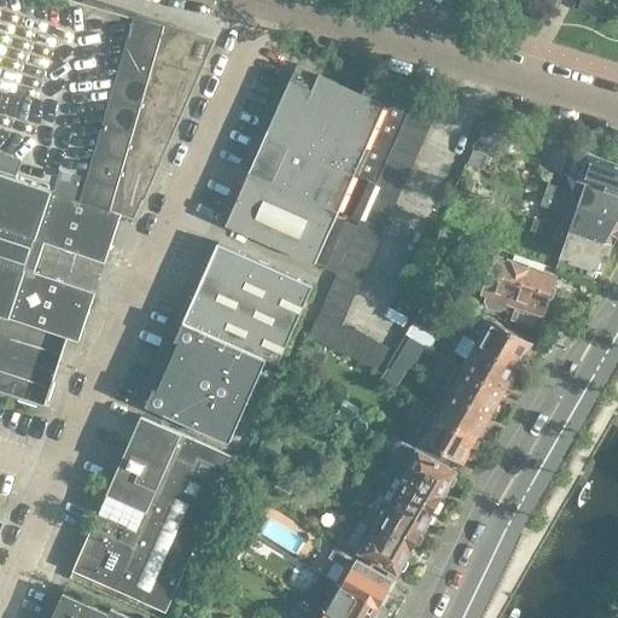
[(214,40),(75,0),(0,0),(0,172),(53,190),(82,199),(122,213),(135,217),(214,40)]
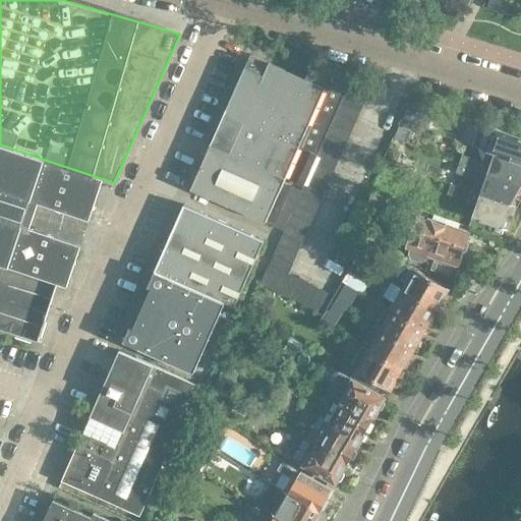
[(489,0),(487,8),(500,12),(503,0),(501,0),(489,0)]
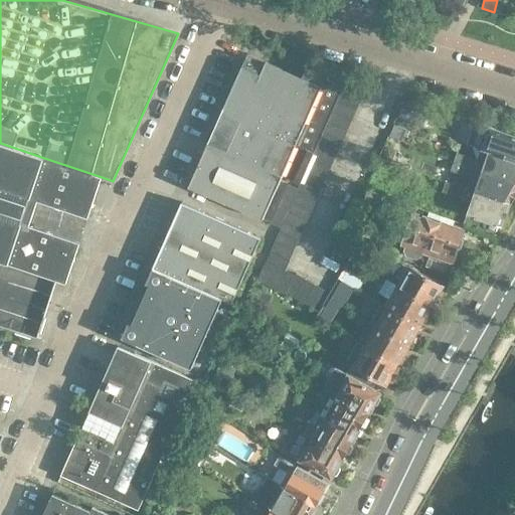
[(248,53),(189,187),(263,219),(283,175),(301,183),(301,184),(302,181),(307,171),(311,161),(315,151),(320,141),(324,132),(329,122),(333,112),(337,102),(342,92),(344,87),(306,70),(303,77),(248,53)]
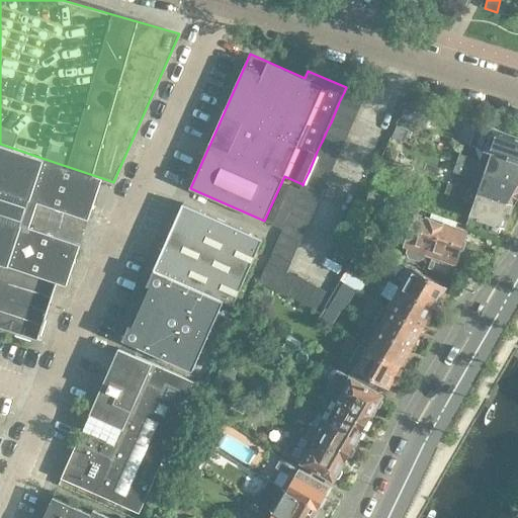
[(346,87),(344,92),(363,101),(367,91),(348,82),(346,87)]
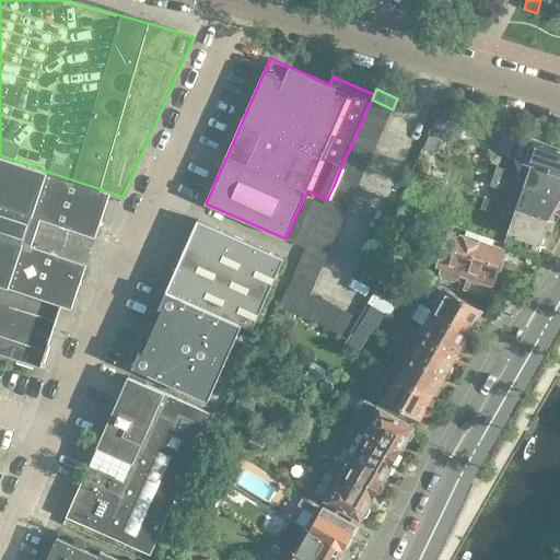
[(372,100),(366,111),(388,120),(393,109),(372,100)]
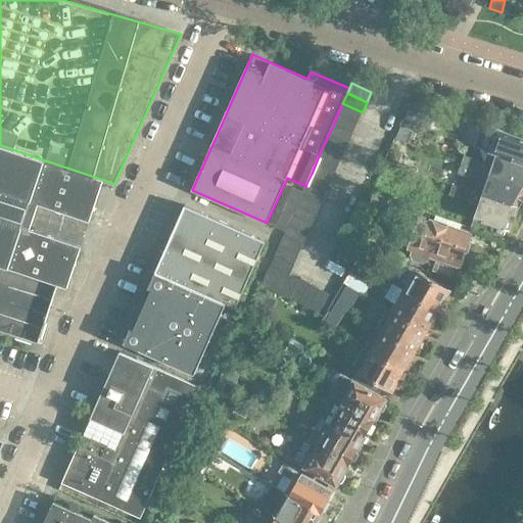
[(413,100),(406,117),(421,123),(427,105),(413,100)]
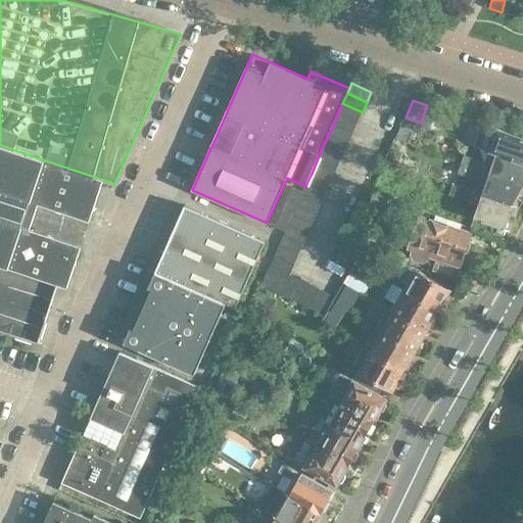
[(342,103),(338,113),(358,122),(363,112),(342,103)]
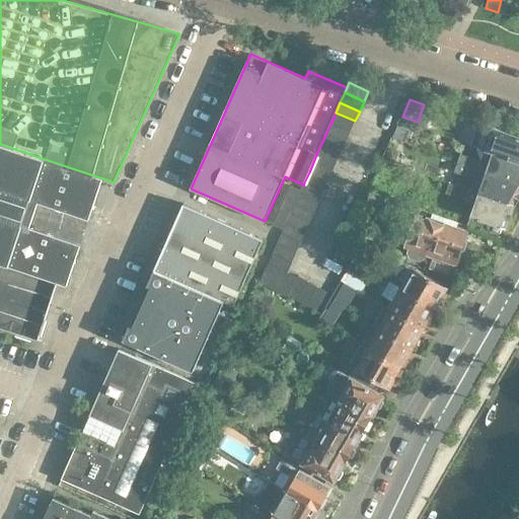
[(336,113),(331,123),(351,131),(355,121),(336,113)]
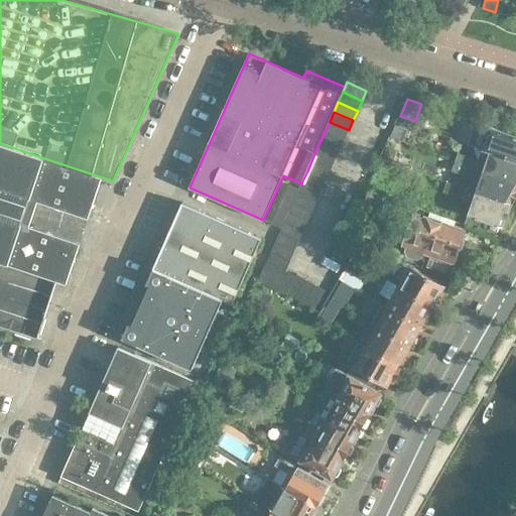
[(330,122),(325,132),(344,140),(349,130),(330,122)]
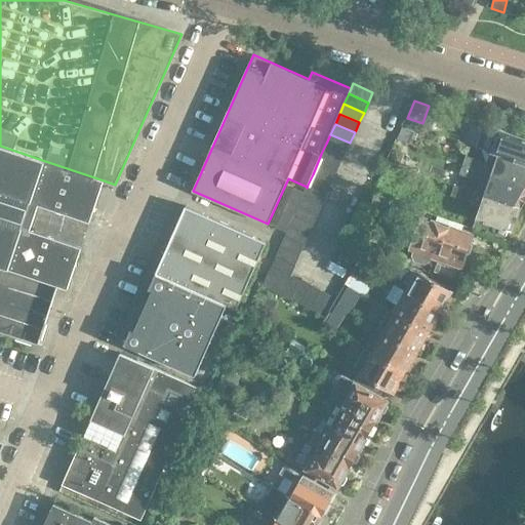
[(402,127),(397,138),(409,144),(414,132),(402,127)]
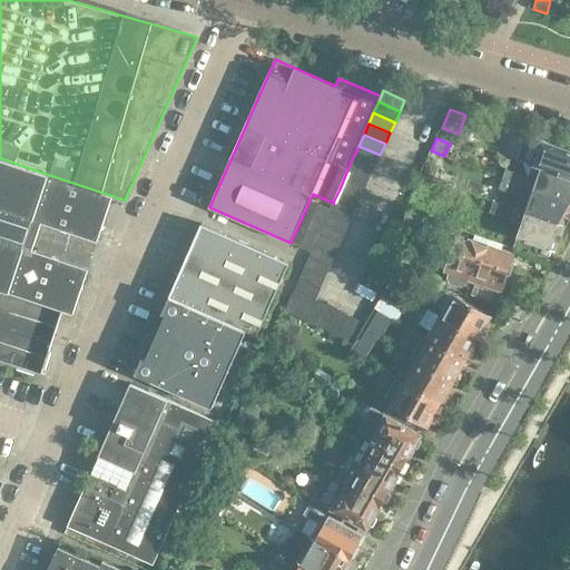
[(536,155),(532,166),(569,178),(569,149),(557,145),(551,160),(536,155)]
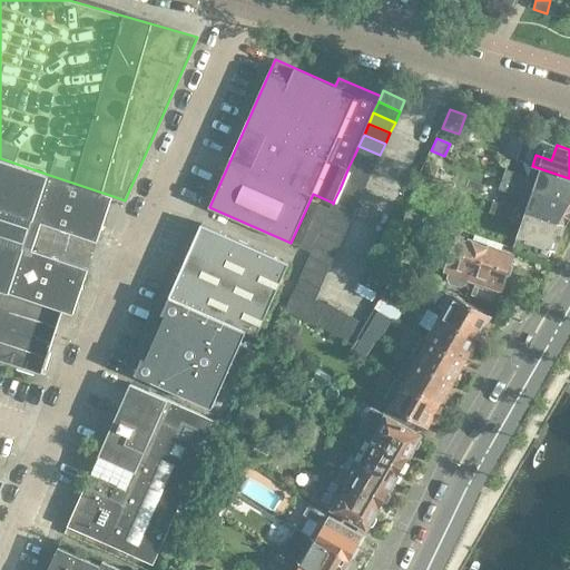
[(359,146),(354,156),(375,166),(380,155),(359,146)]
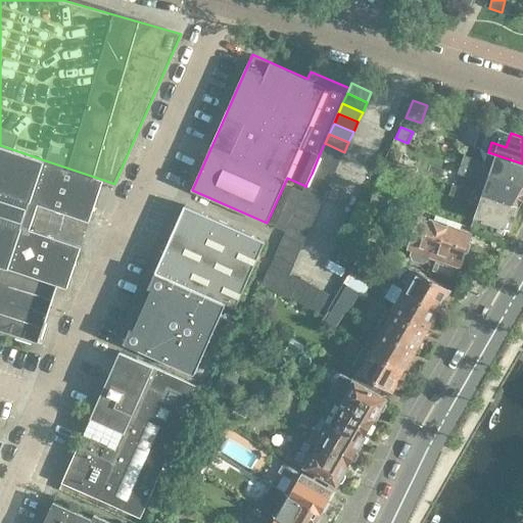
[(325,143),(320,153),(340,162),(344,152),(325,143)]
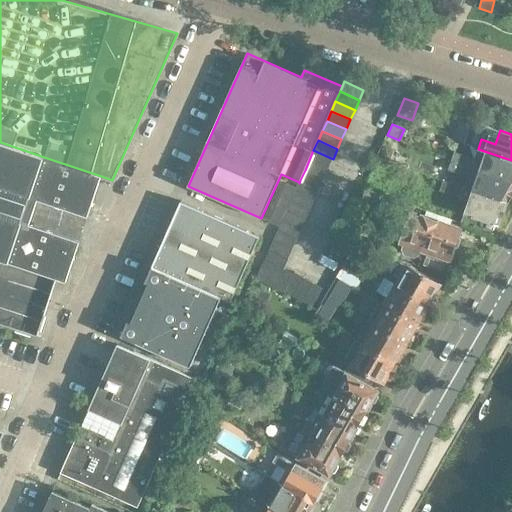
[(0,260),(56,279),(56,278),(65,281),(79,242),(28,225),(37,199),(87,216),(101,176),(68,165),(44,157),(0,142),(0,260)]
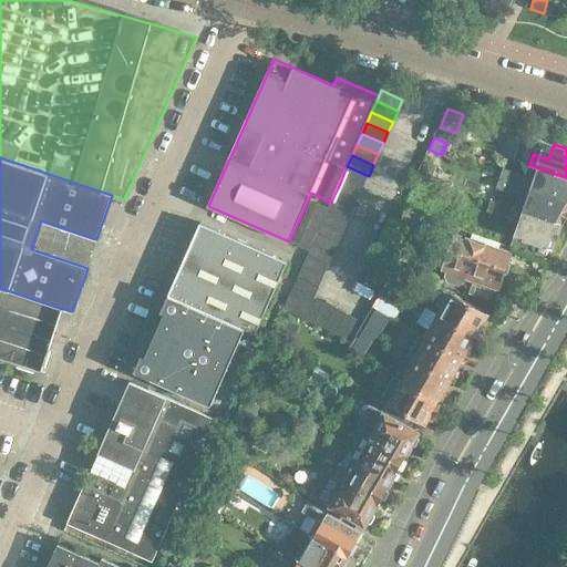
[(421,174),(432,177),(435,166),(424,163),(421,174)]
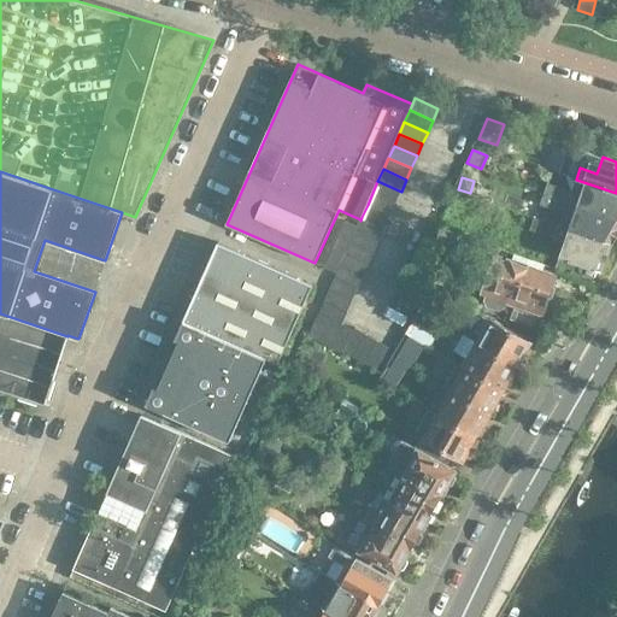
[(548,183),(545,193),(616,218),(616,193),(576,180),(573,192),(562,188),(548,183)]
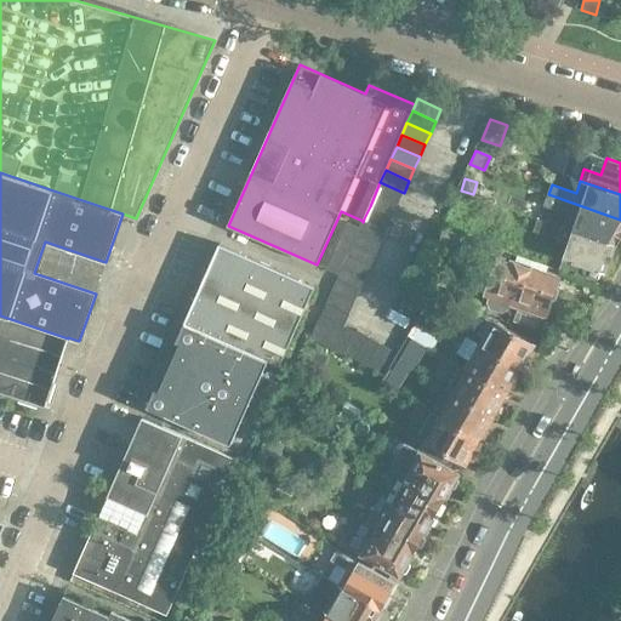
[(380,182),(375,194),(398,205),(404,193),(380,182)]
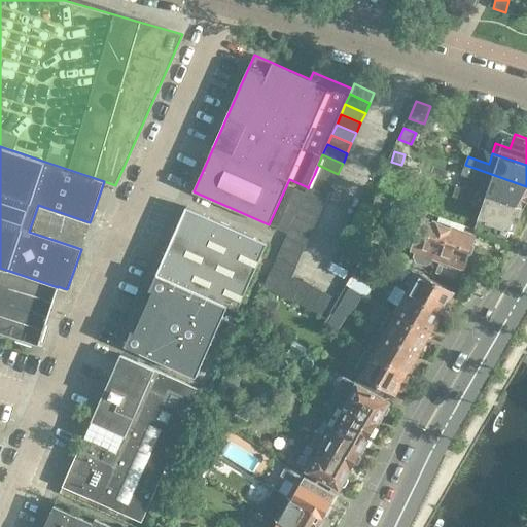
[(318,165),(314,175),(334,184),(338,174),(318,165)]
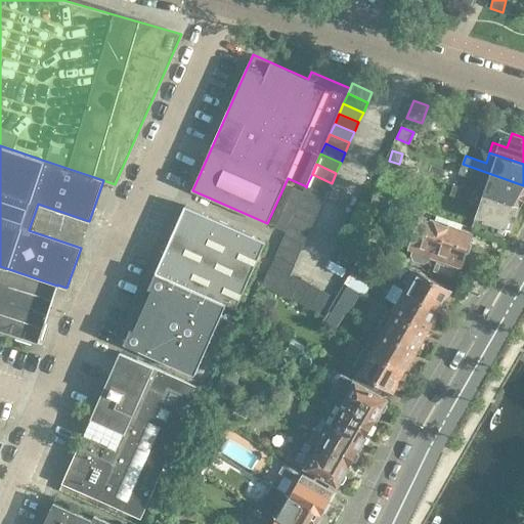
[(479,181),(476,192),(519,208),(519,207),(523,198),(523,185),(463,164),(459,174),(479,181)]
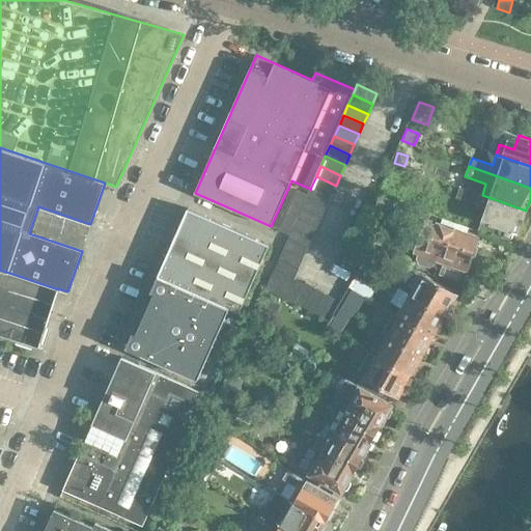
[(316,176),(311,187),(331,195),(336,186),(316,176)]
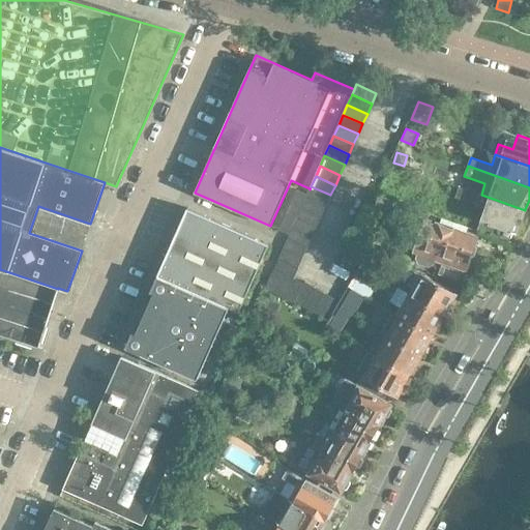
[(310,188),(305,197),(326,205),(330,195),(311,186),(310,189),(310,188)]
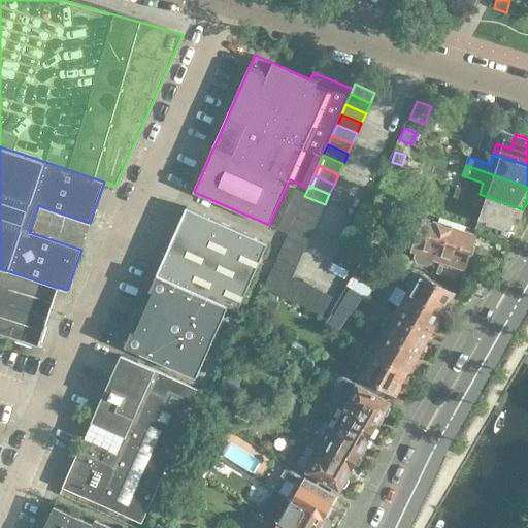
[(523,209),(457,186),(453,197),(473,203),(483,206),(479,220),(515,233),(523,209)]
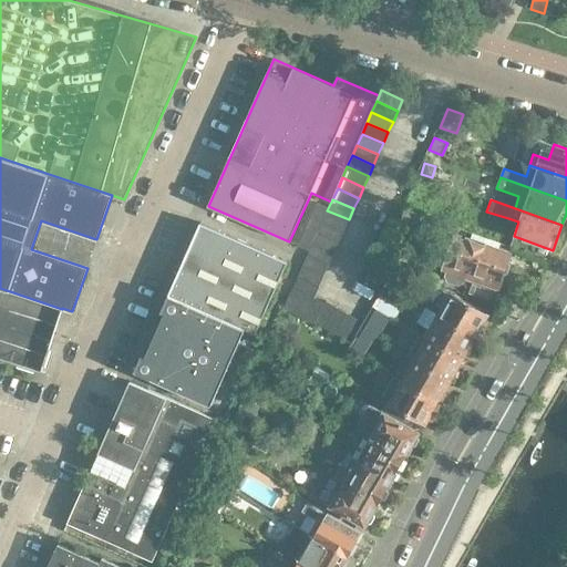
[(327,210),(322,220),(344,230),(349,219),(327,210)]
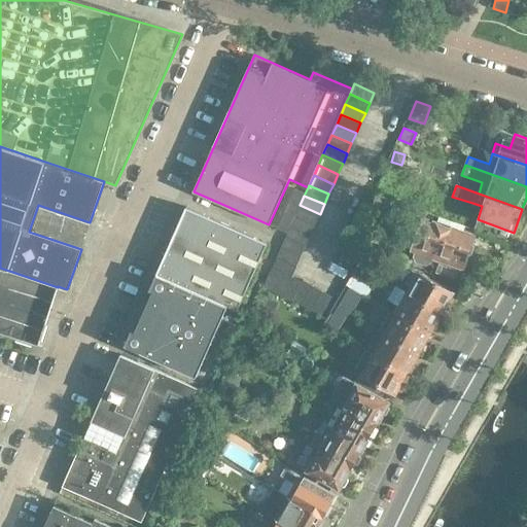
[(300,205),(295,215),(315,224),(320,214),(300,205)]
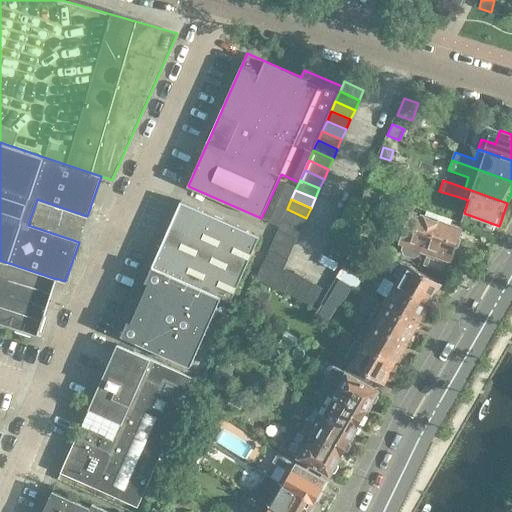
[(181,201),(152,266),(231,301),(260,236),(181,201)]
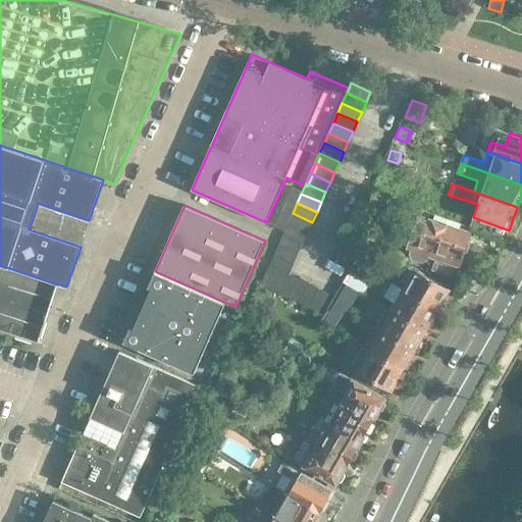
[(293,213),(289,223),(308,232),(312,222),(293,213)]
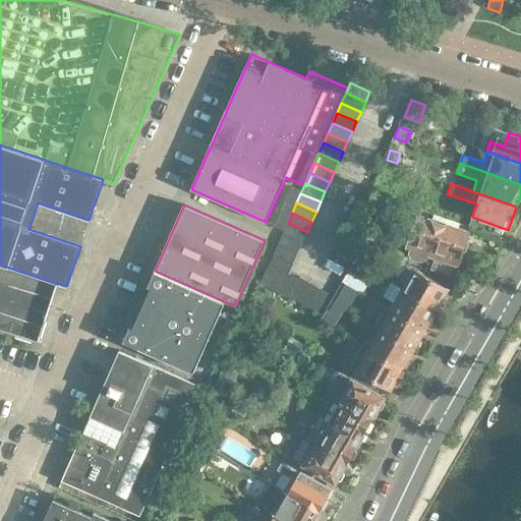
[(412,248),(410,253),(412,258),(421,262),(426,258),(428,253),(457,264),(462,252),(467,250),(469,243),(466,239),(468,233),(420,216),(409,247),(412,248)]
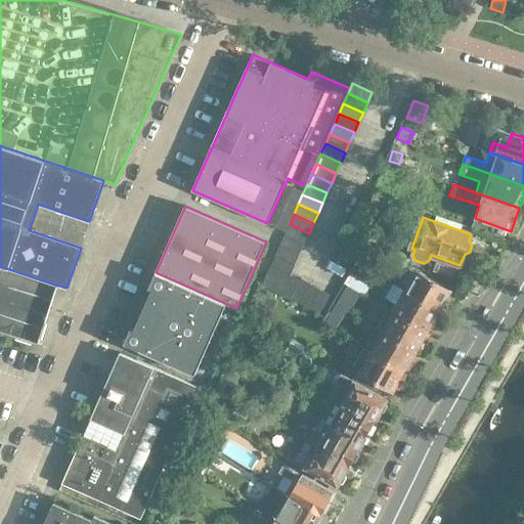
[(290,224),(285,234),(305,244),(309,233),(290,224)]
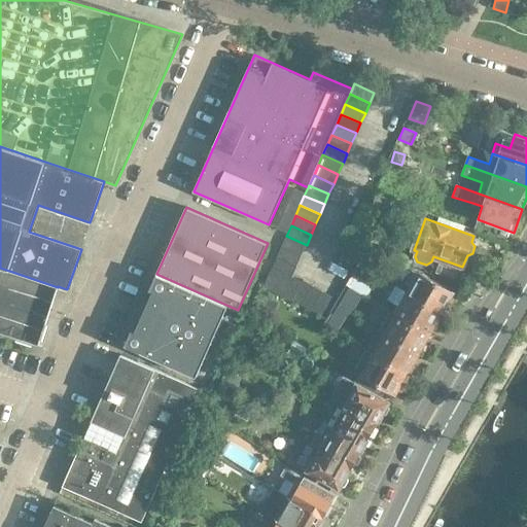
[(286,236),(282,246),(302,255),(307,245),(286,236)]
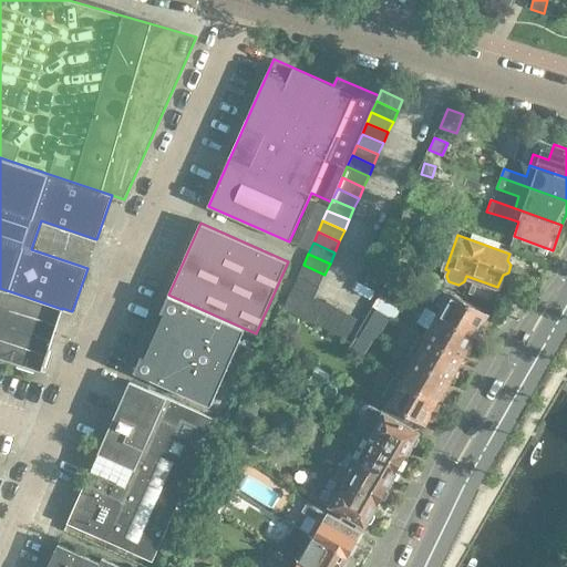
[(303,265),(298,276),(320,286),(325,275),(303,265)]
